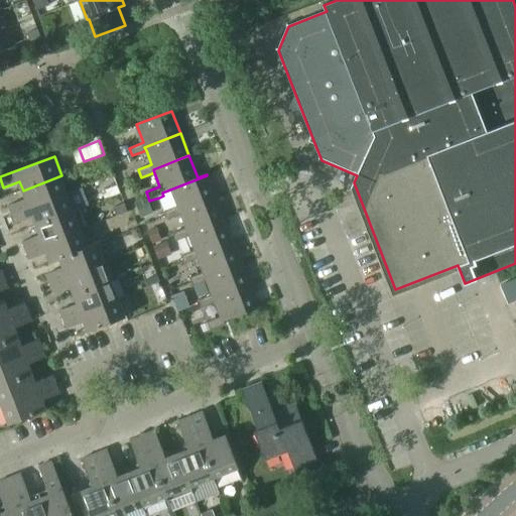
[(14,215),(70,194),(61,175),(23,190),(26,200),(10,206),(14,215)]
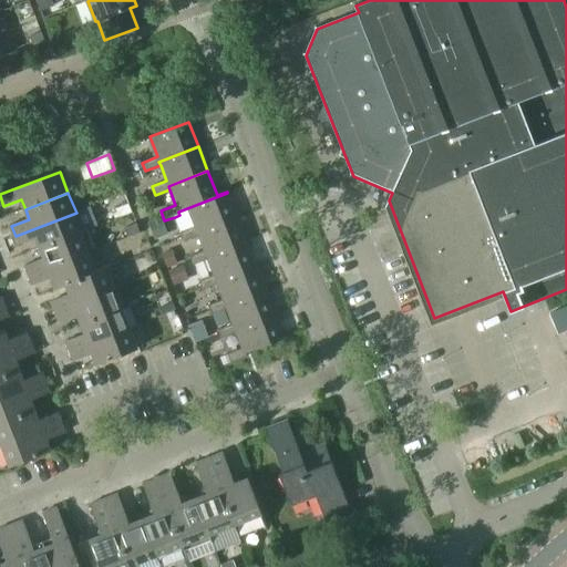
[(179,215),(175,217),(182,233),(185,241),(198,236),(196,233),(237,216),(227,193),(178,212),(178,213),(179,215)]
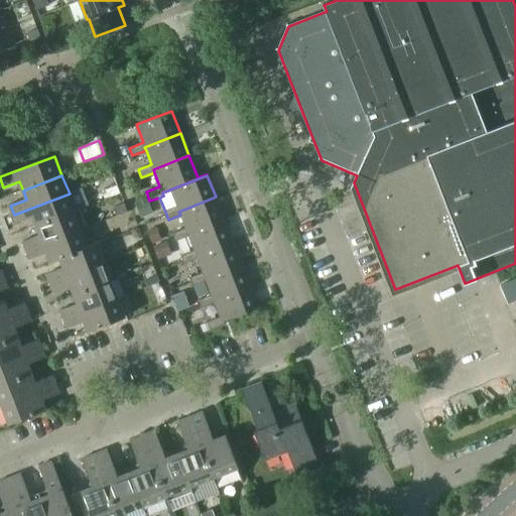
[(37,227),(77,212),(76,211),(70,194),(14,215),(17,223),(33,217),(37,227)]
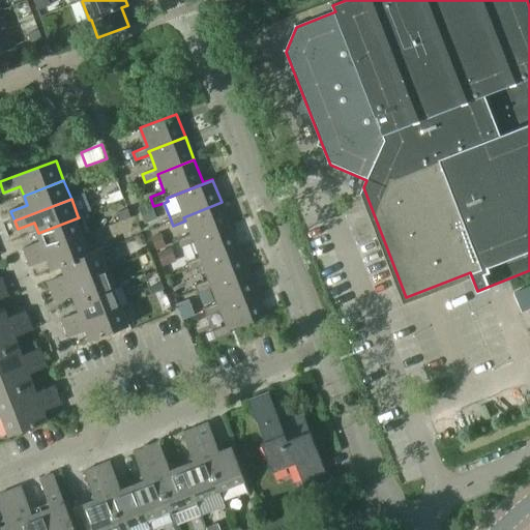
[(146,224),(157,218),(151,202),(139,207),(146,224)]
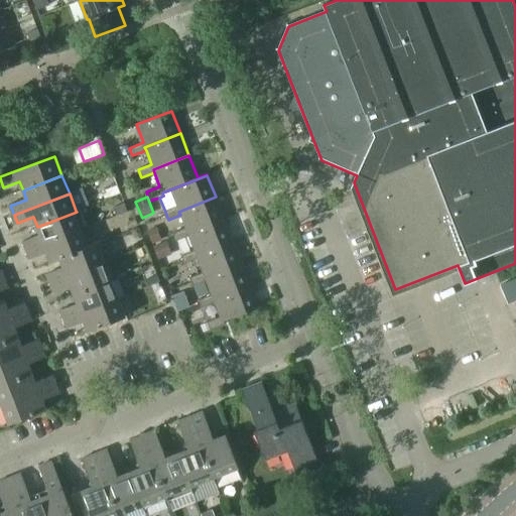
[(186,230),(173,235),(176,242),(189,238),(187,233),(224,219),(216,197),(178,212),(180,215),(186,230)]
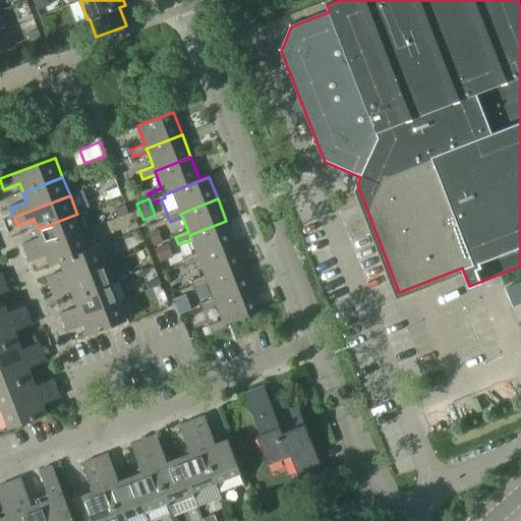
[(42,238),(24,244),(27,253),(83,231),(88,229),(80,211),(76,213),(77,214),(38,229),(42,238)]
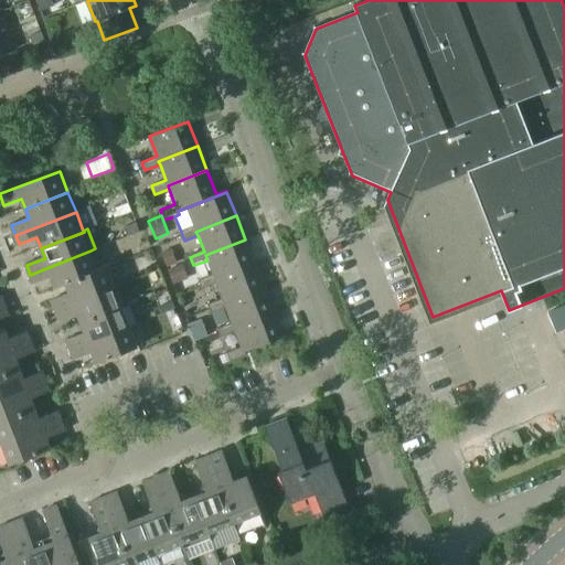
[(213,276),(200,281),(203,289),(216,285),(214,279),(255,264),(245,240),(205,255),(208,260),(213,276)]
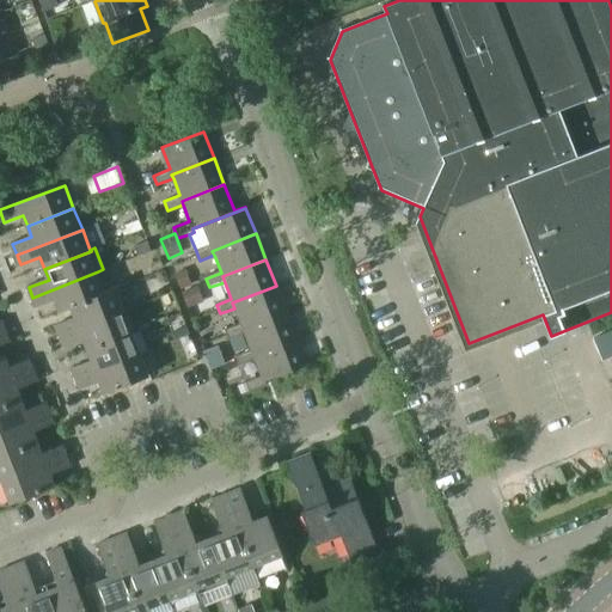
[(183,292),(194,287),(187,270),(176,275),(183,292)]
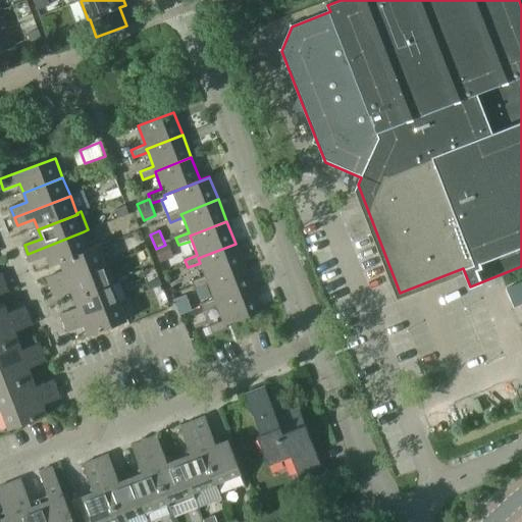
[(52,264),(99,247),(99,246),(91,249),(84,231),(28,254),(32,263),(49,256),(52,264)]
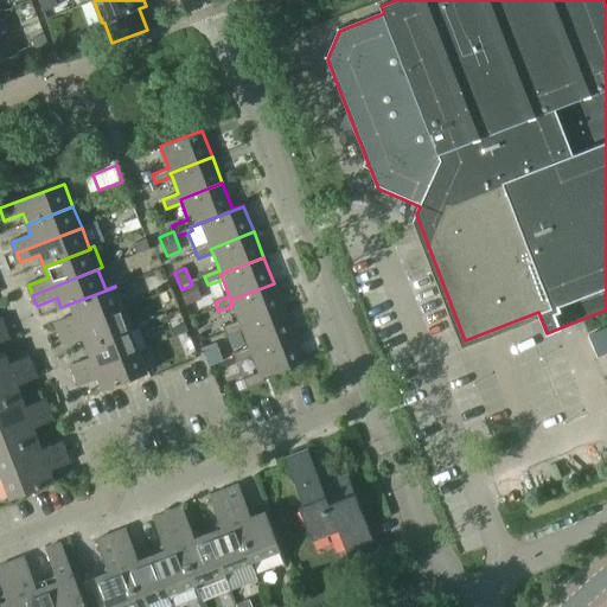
[(238,321),(224,327),(229,338),(243,332),(241,327),(285,310),(274,283),(230,300),(232,306),(238,321)]
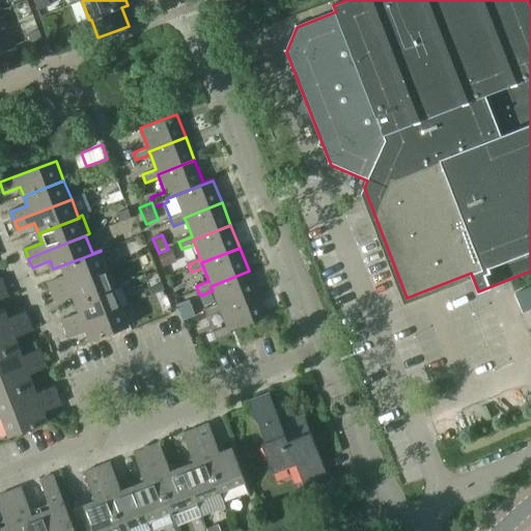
[(164,268),(177,262),(172,249),(159,254),(164,268)]
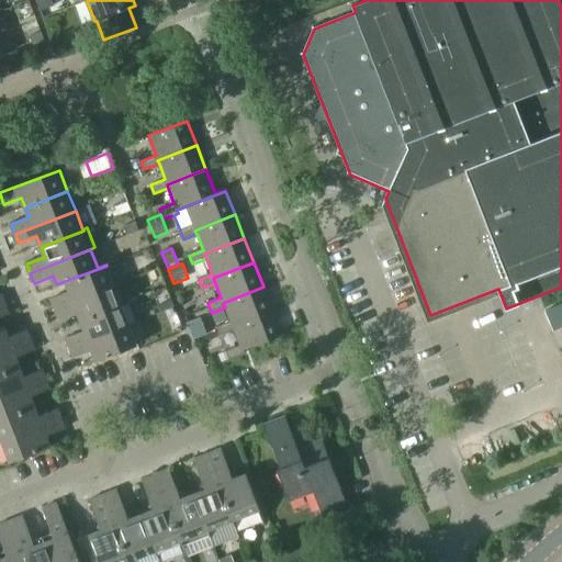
[(55,310),(115,287),(107,266),(56,284),(56,285),(66,282),(70,293),(52,300),(55,310)]
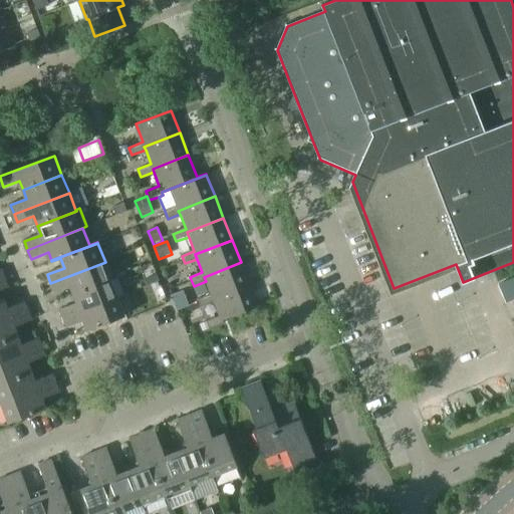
[(74,294),(112,279),(105,262),(50,283),(53,291),(70,284),(74,294)]
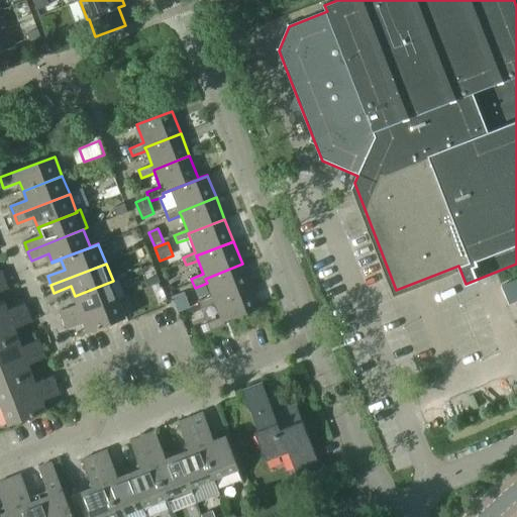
[(212,297),(200,302),(203,310),(215,305),(213,301),(250,287),(242,264),(205,279),(207,283),(212,297)]
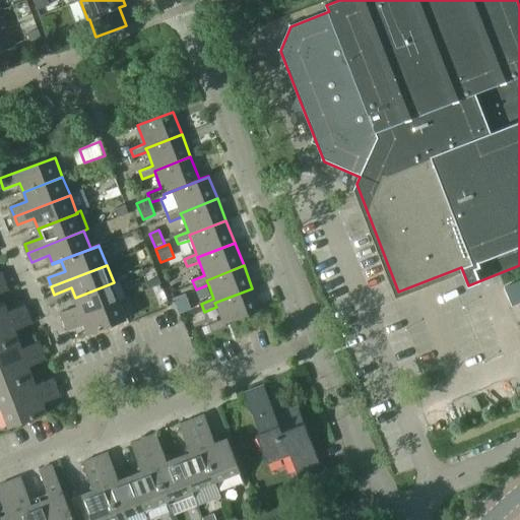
[(519,280),(505,287),(513,306),(519,303),(519,280)]
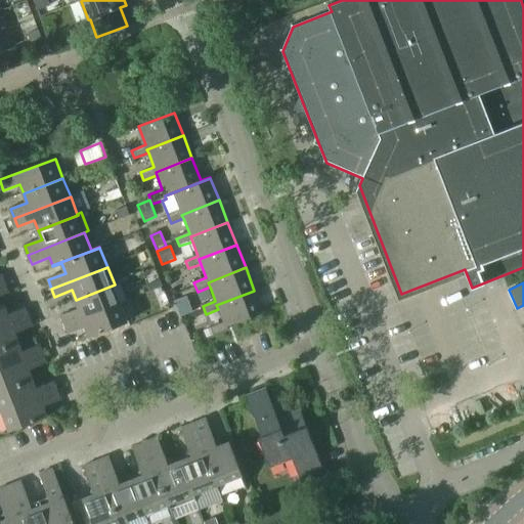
[(0,307),(6,305),(5,305),(0,306),(0,297),(9,294),(6,285),(0,287),(0,307)]
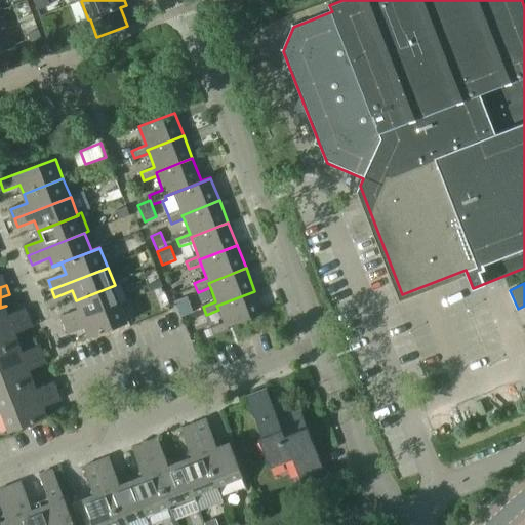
[(66,326),(122,305),(115,285),(76,300),(79,310),(62,316),(66,326)]
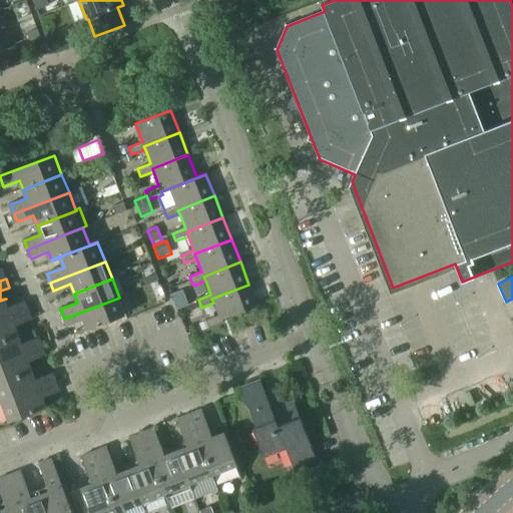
[(218,317),(200,324),(201,328),(202,332),(223,324),(222,321),(258,308),(258,306),(248,285),(211,299),(213,303),(218,317)]
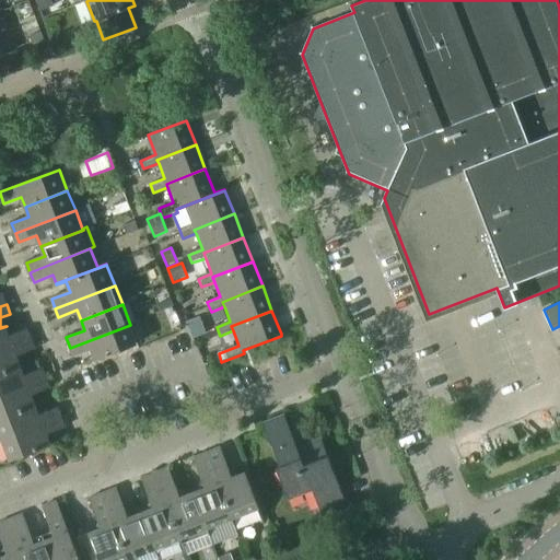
[(195,339),(203,336),(199,323),(189,326),(195,339)]
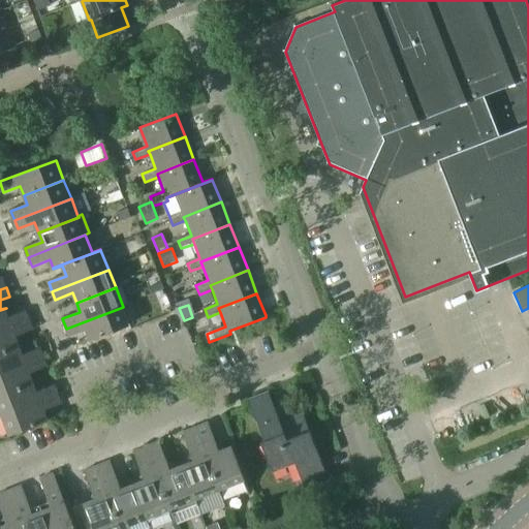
[(123,307),(66,329),(70,338),(88,331),(91,341),(130,325),(123,307)]
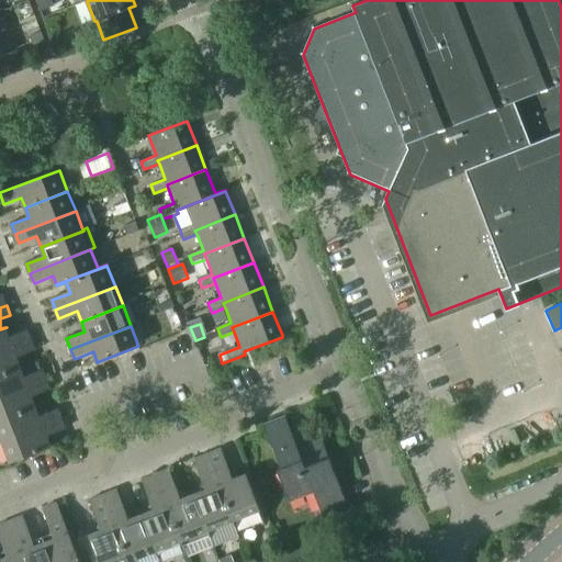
[(7,327),(0,329),(0,352),(32,340),(29,332),(11,338),(7,327)]
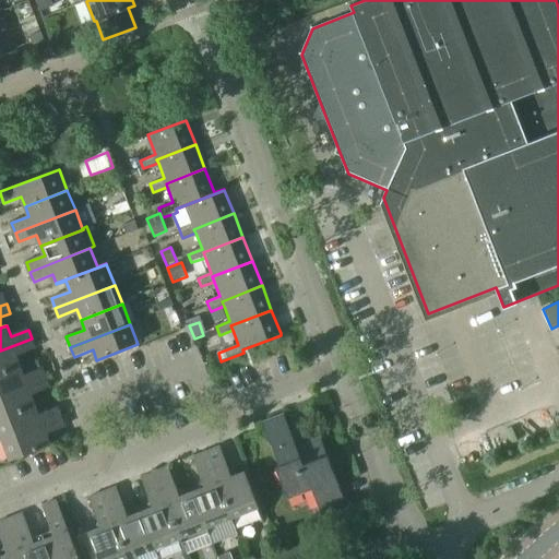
[(0,372),(22,365),(18,355),(36,348),(32,339),(0,351),(0,372)]
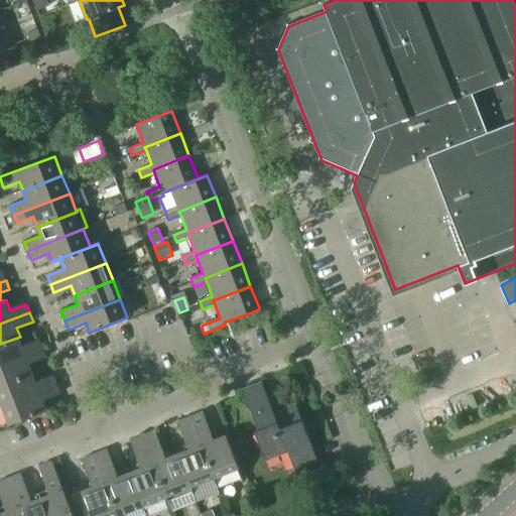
[(0,366),(43,349),(40,340),(24,346),(20,337),(0,344),(0,366)]
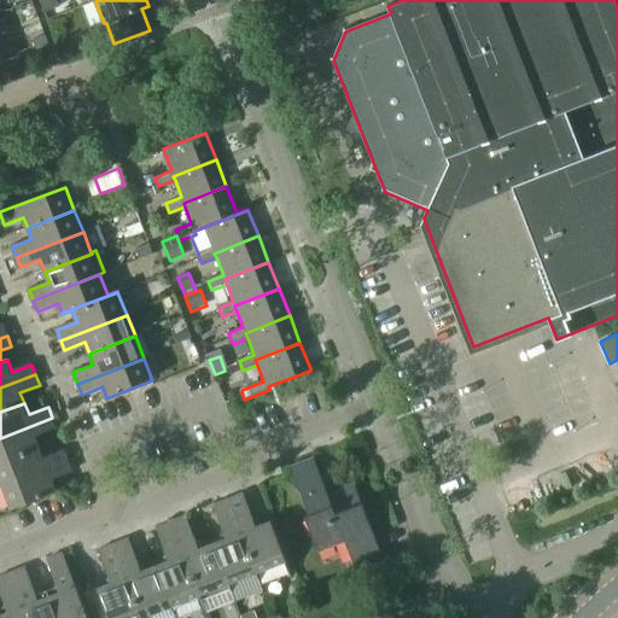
[(0,462),(41,447),(38,436),(57,429),(52,418),(0,438),(0,462)]
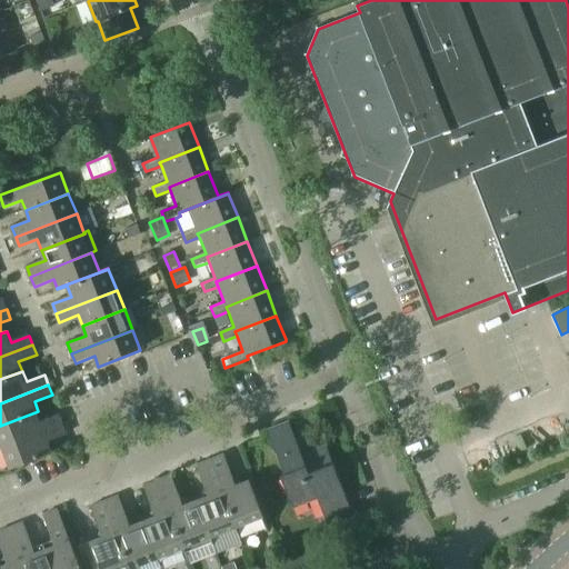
[(0,426),(0,438),(3,448),(63,425),(59,415),(42,421),(38,411),(0,426)]
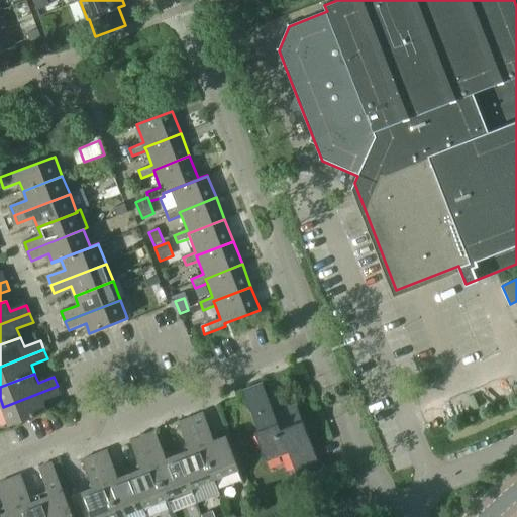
[(276,413),(264,383),(243,391),(259,430),(255,431),(267,460),(289,451),(299,477),(321,468),(297,405),(276,413)]
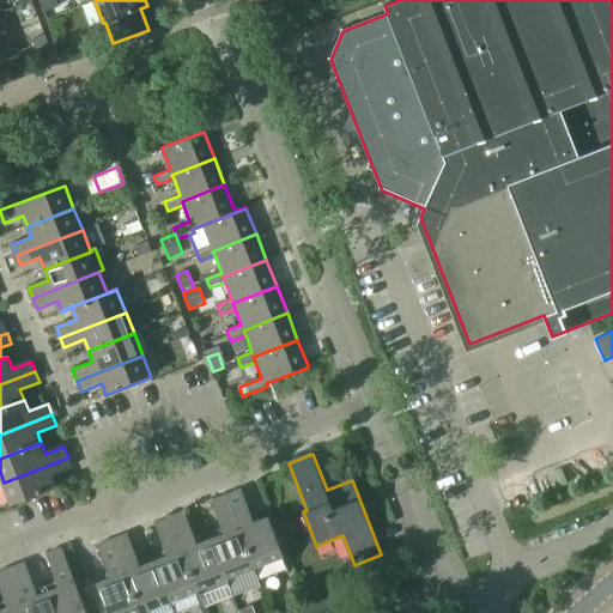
[(68,457),(4,483),(12,504),(58,486),(54,475),(72,468),(68,457)]
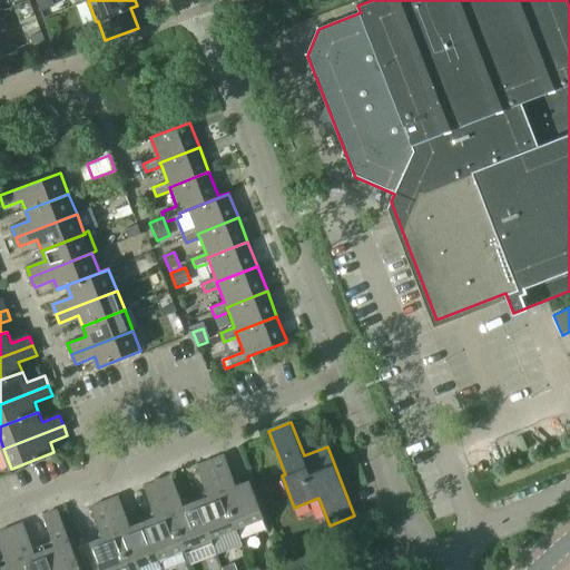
[(225,457),(212,462),(237,528),(238,528),(243,540),(268,530),(263,518),(264,518),(249,482),(236,487),(225,457)]
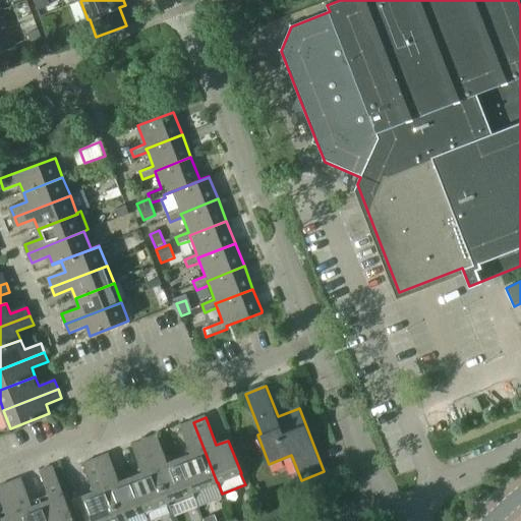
[(191,455),(180,459),(193,491),(217,482),(193,422),(180,426),(191,455)]
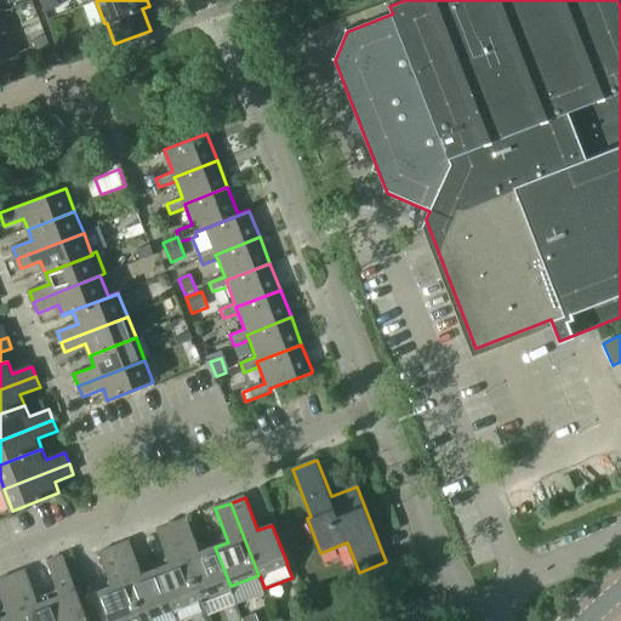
[(187,519),(174,524),(201,598),(231,586),(215,547),(200,553),(187,519)]
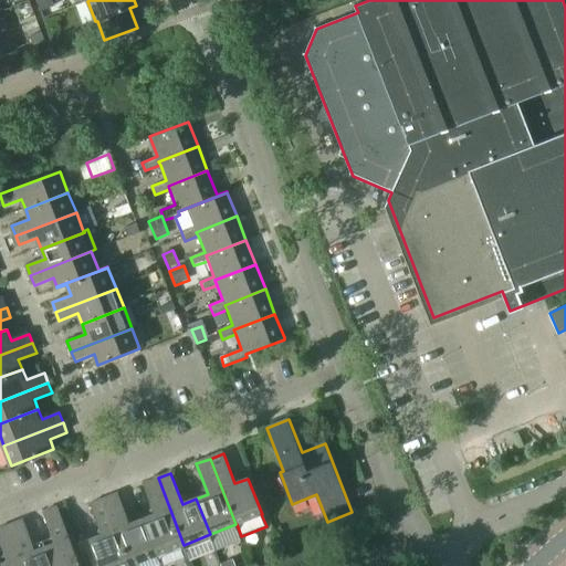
[(158,478),(144,484),(155,514),(144,519),(157,555),(184,545),(158,478)]
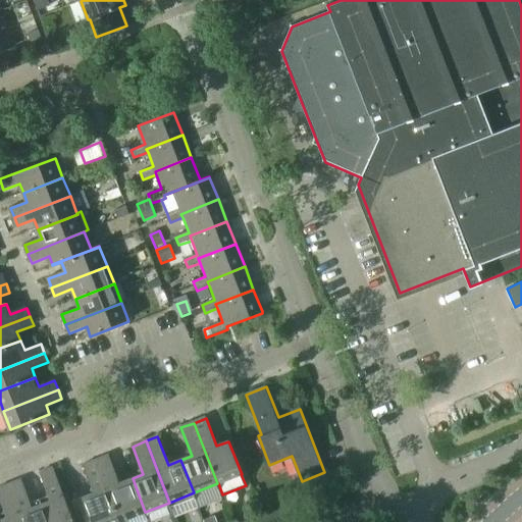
[(108,455),(97,460),(120,521),(146,521),(149,521),(145,512),(133,478),(119,483),(108,455)]
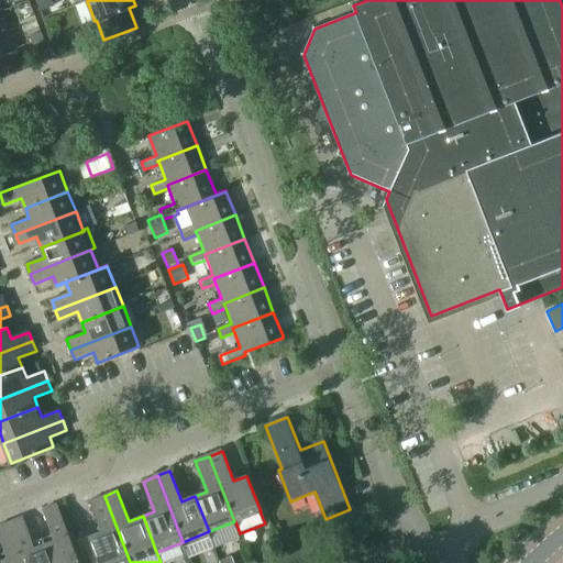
[(89,536),(78,540),(87,562),(128,562),(130,562),(105,496),(90,501),(102,532),(89,537),(89,536)]
